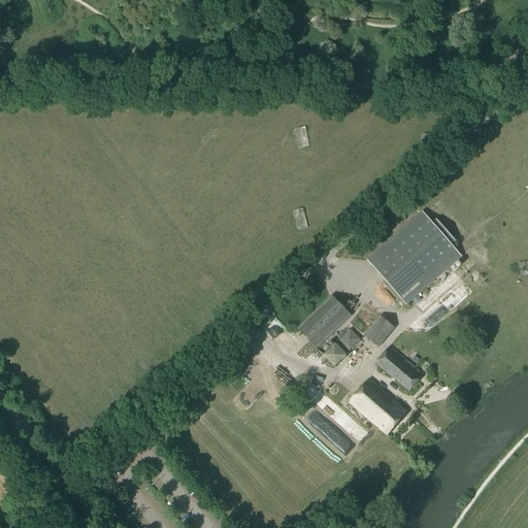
[(12,3),(0,3),(0,18),(13,18),(12,3)]
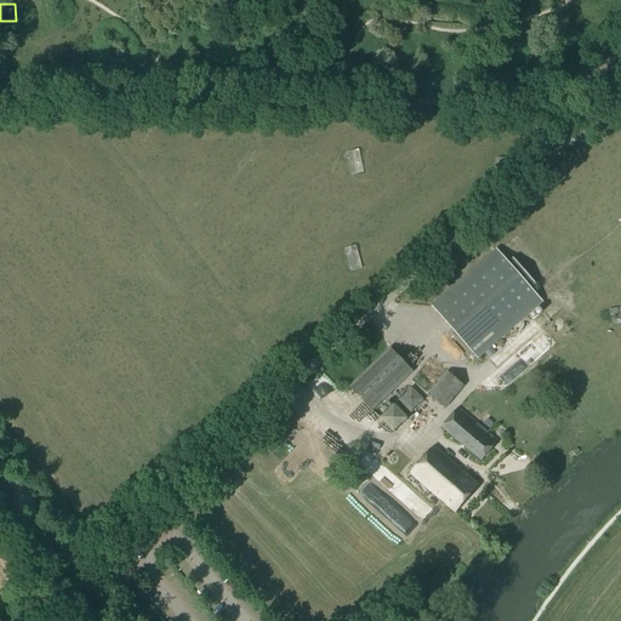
[(551,17),(545,5),(531,12),(539,23),(551,17)]
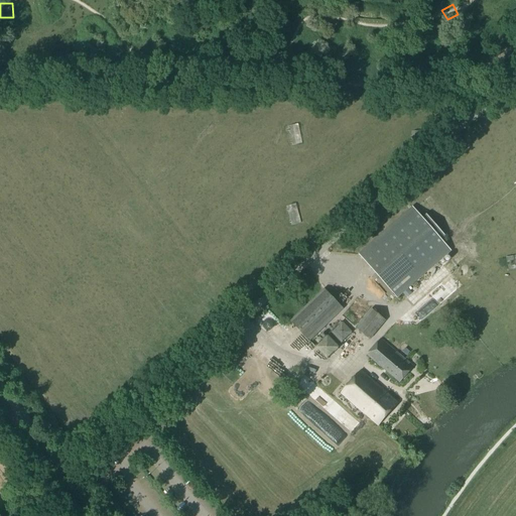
[(378,11),(353,9),(353,18),(377,19),(378,11)]
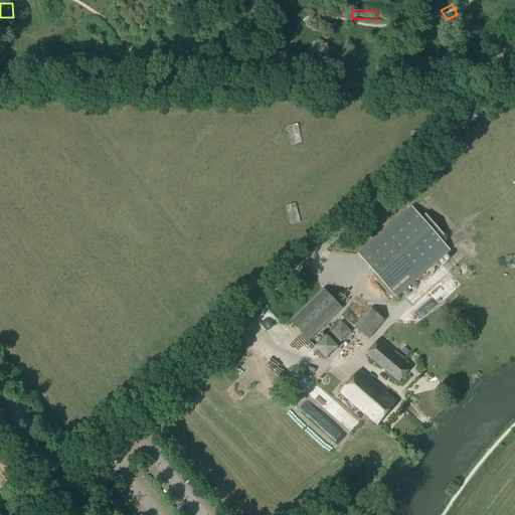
[(404,50),(404,40),(392,40),(393,51),(404,50)]
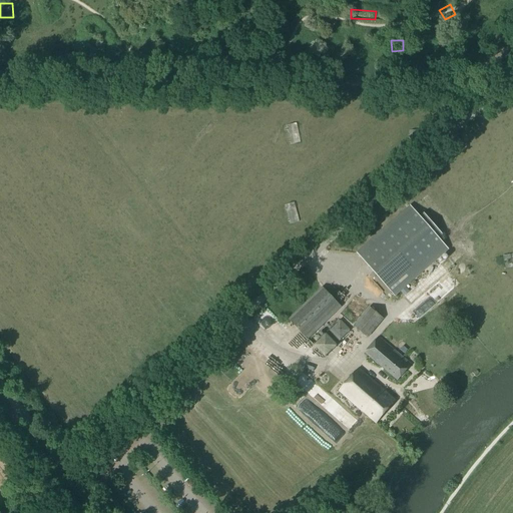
[(287,121),(289,140),(300,139),(298,120),(287,121)]
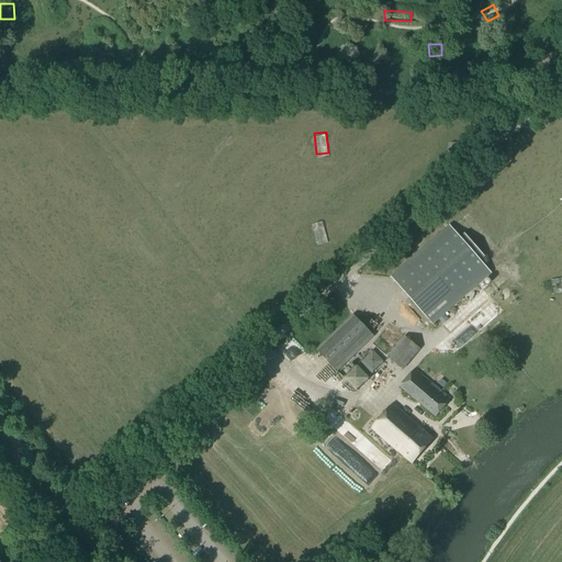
[(462,155),(461,144),(448,145),(449,156),(462,155)]
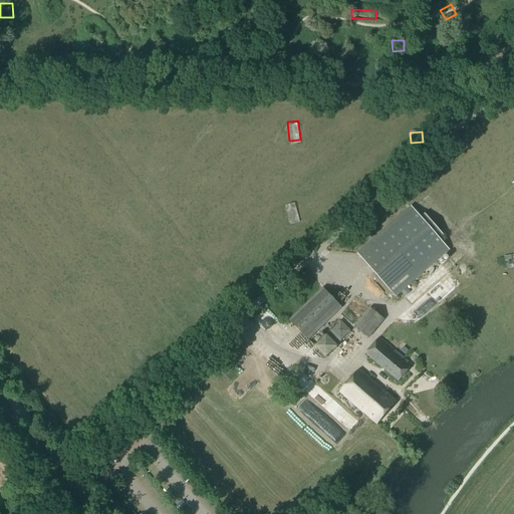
[(287,200),(289,219),(301,217),(298,199),(287,200)]
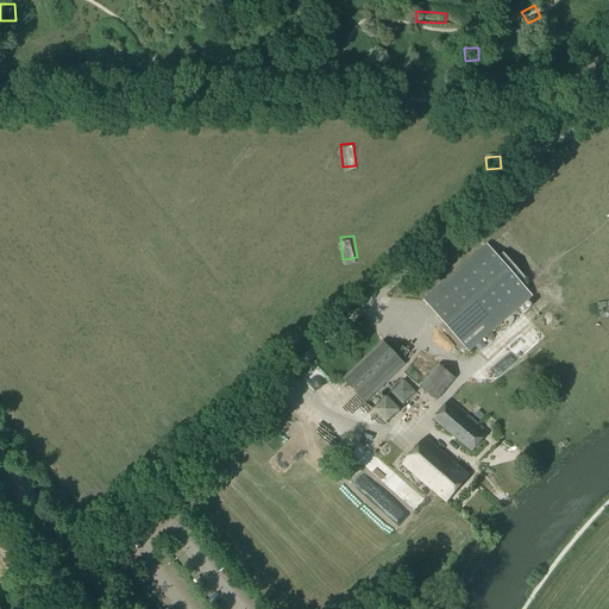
[(425,301),(468,350),(531,296),(520,284),(525,280),(503,255),(497,258),(488,246),(425,301)]
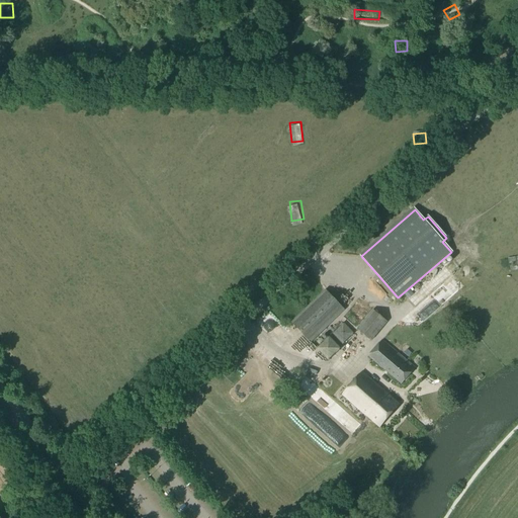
[(517,256),(509,258),(511,271),(517,269),(517,256)]
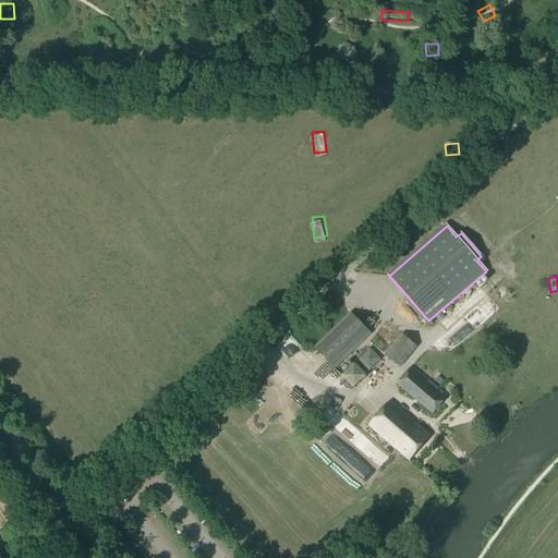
[(314,348),(335,368),(371,335),(350,313),(314,348)]
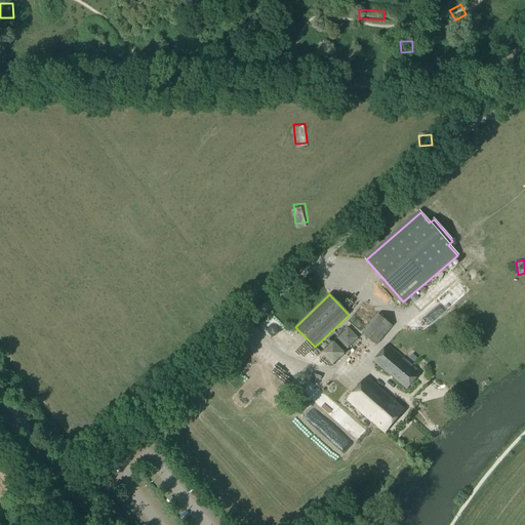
[(377,315),(368,326),(362,333),(376,346),(392,327),(377,315)]
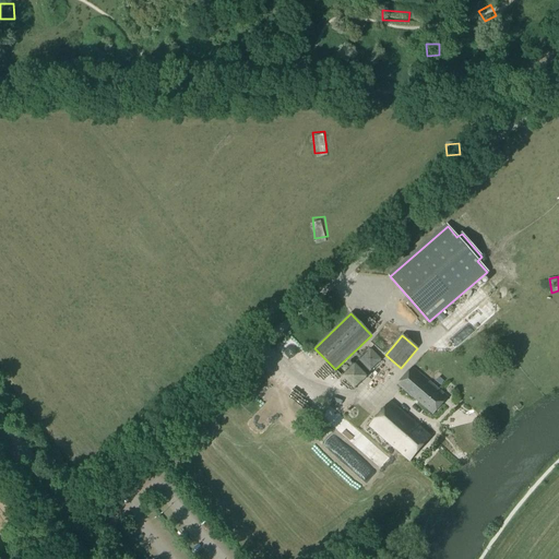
[(370,346),(336,382),(343,388),(347,382),(354,389),(382,359),(370,346)]
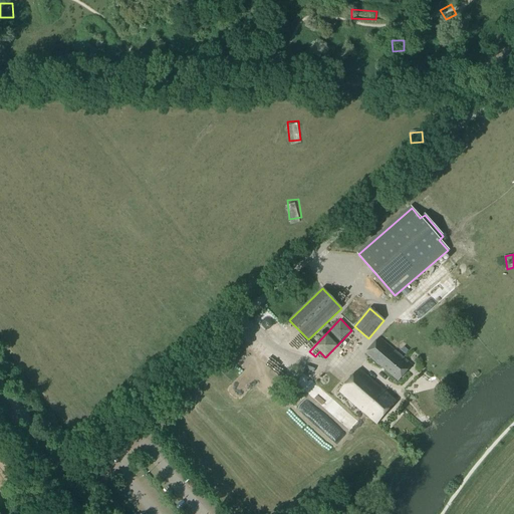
[(378,337),(365,353),(398,381),(412,365),(378,337)]
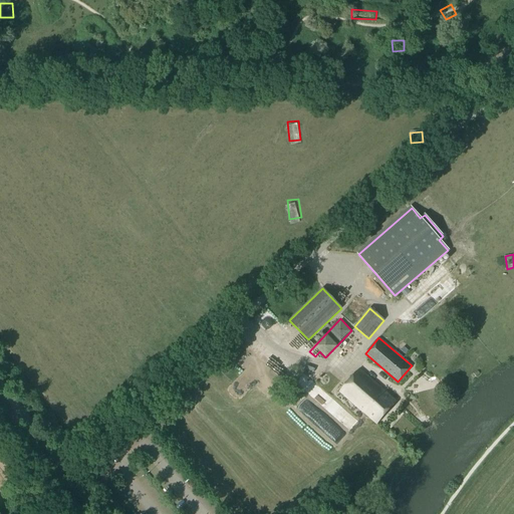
[(339,392),(345,398),(376,425),(396,402),(358,369),(339,392)]
